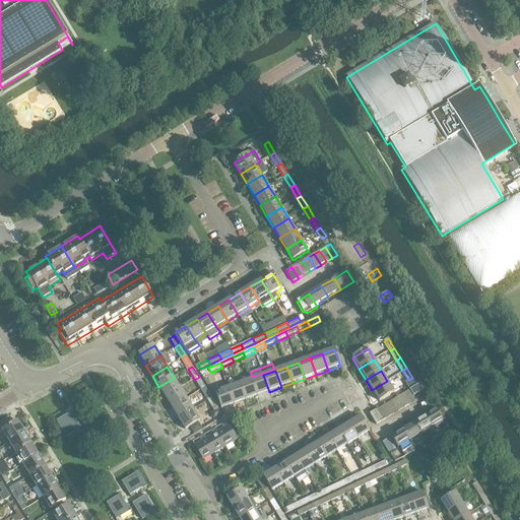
[(269,392),(263,375),(251,379),(257,396),(269,392)]
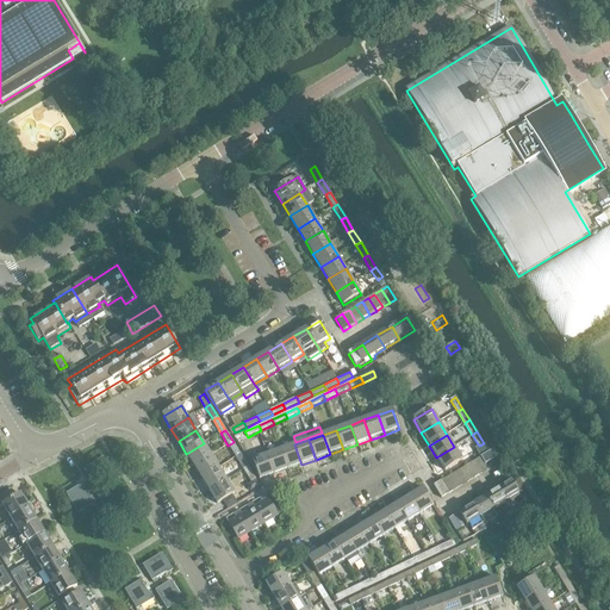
[(236,458),(241,455),(234,442),(228,446),(236,458)]
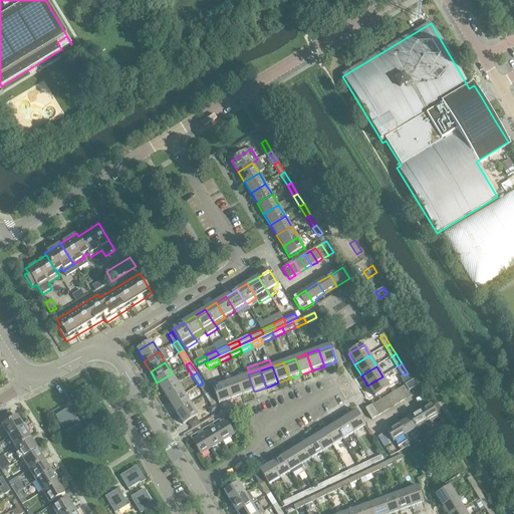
[(178,383),(172,373),(157,382),(163,393),(178,383)]
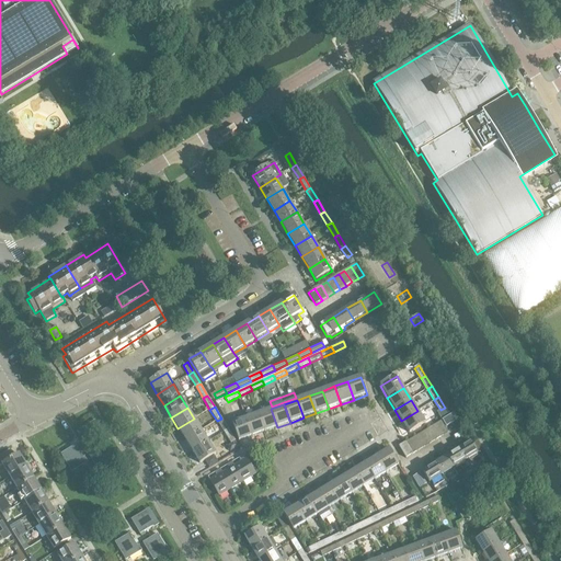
[(441,410),(437,412),(442,421),(449,415),(445,408),(443,409),(441,410)]
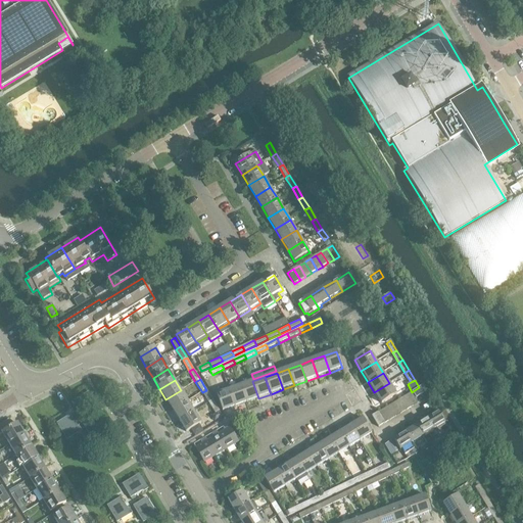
[(258,398),(252,381),(241,386),(247,402),(258,398)]
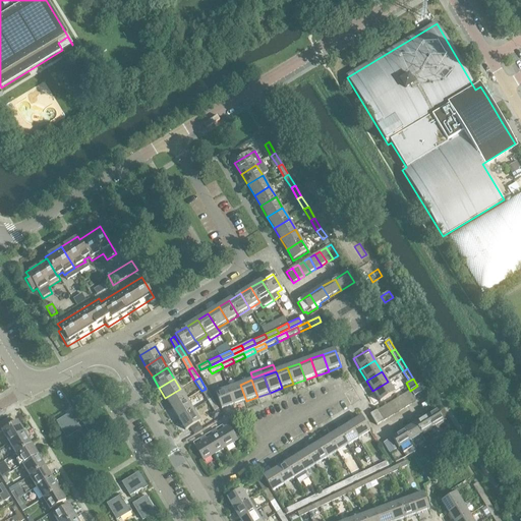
[(395,393),(388,382),(372,391),(380,402),(395,393)]
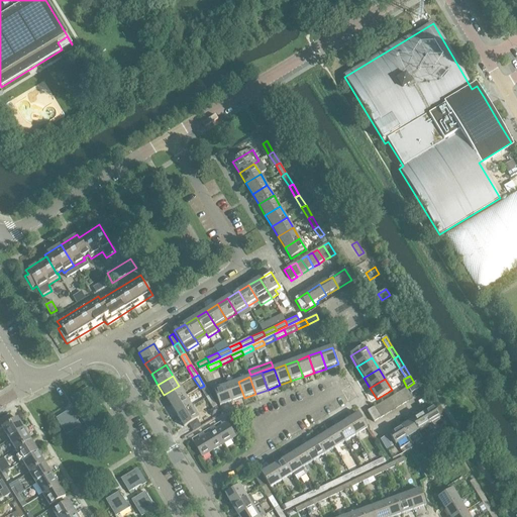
[(417,381),(407,388),(411,394),(421,388),(417,381)]
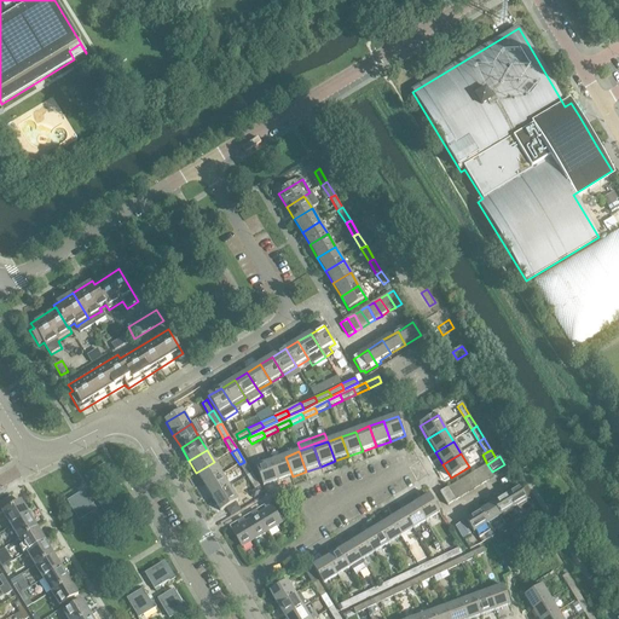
[(293,476),(285,457),(271,462),(278,481),(293,476)]
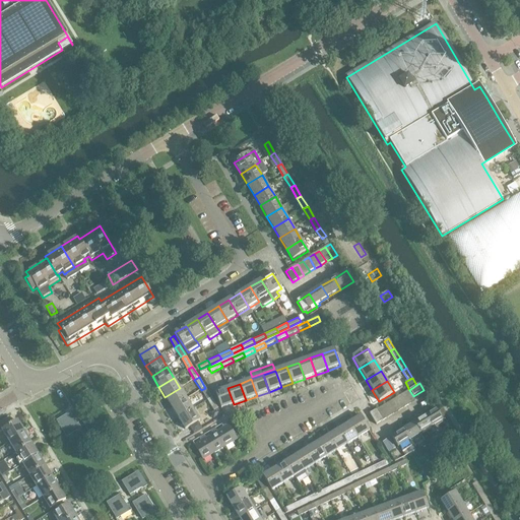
[(187,399),(180,388),(165,397),(172,408),(187,399)]
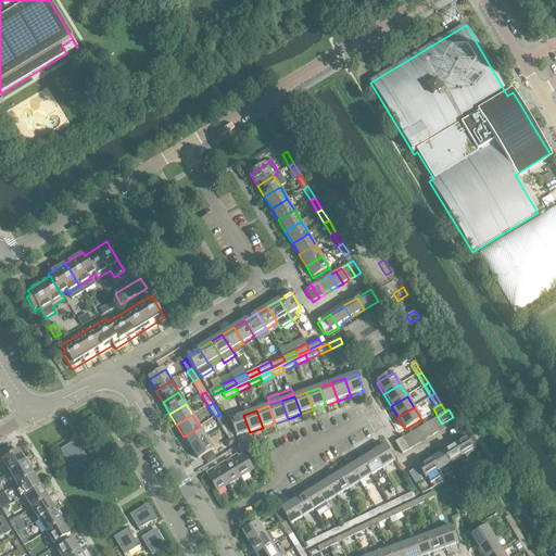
[(222,429),(227,426),(219,415),(215,417),(222,429)]
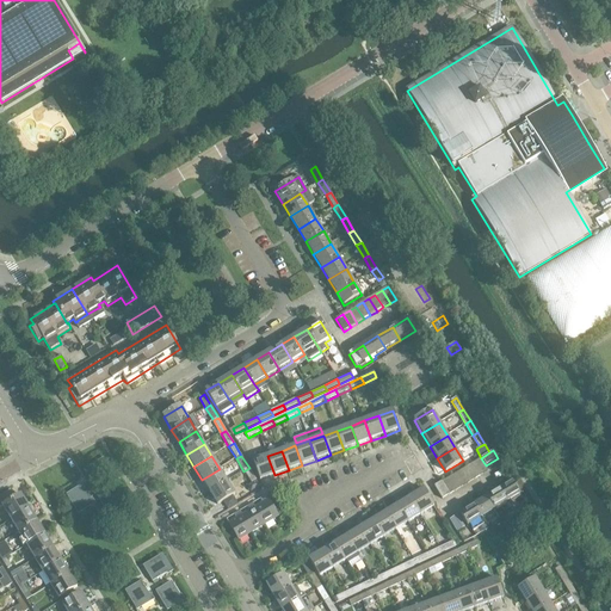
[(275,475),(267,456),(253,461),(260,480),(275,475)]
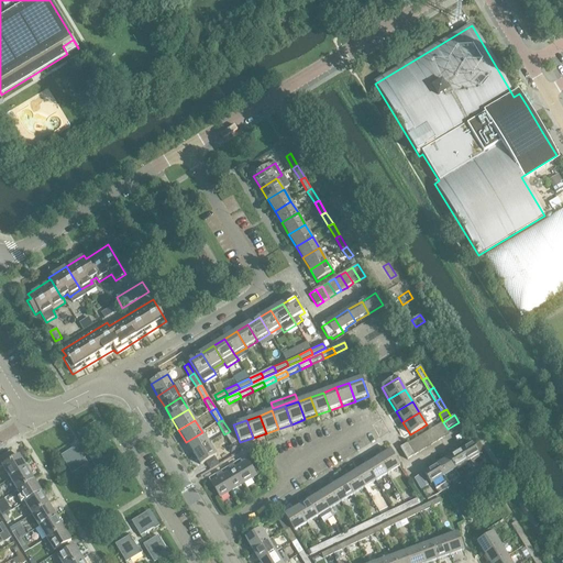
[(443,422),(437,427),(443,438),(450,434),(446,430),(448,429),(443,422)]
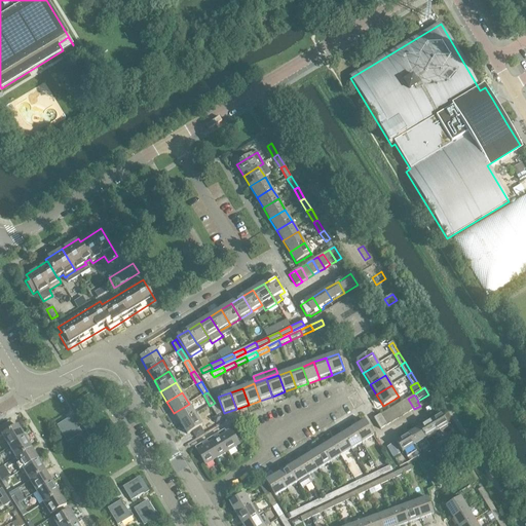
[(96,409),(87,396),(72,405),(80,418),(96,409)]
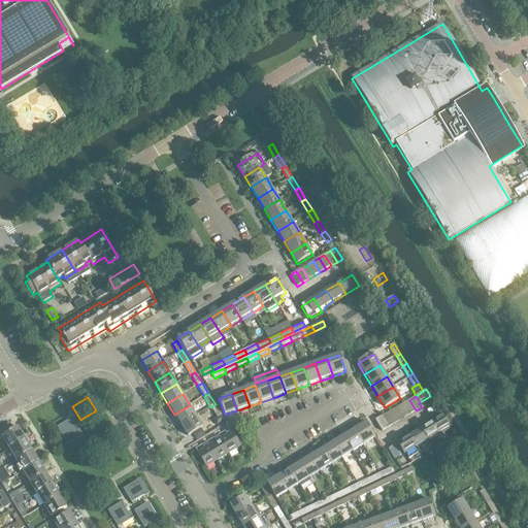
[(403,403),(410,415),(416,410),(409,400),(403,403)]
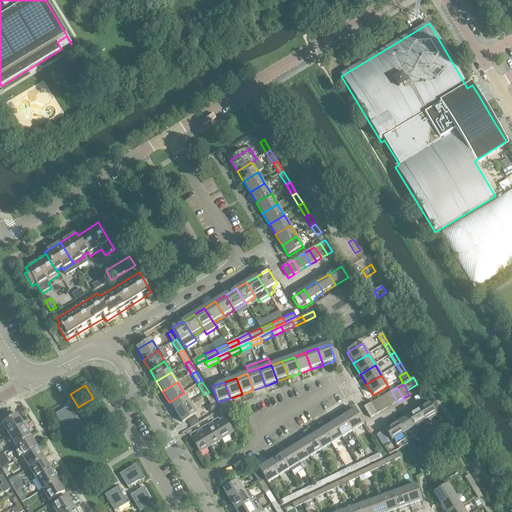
[(391,391),(386,394),(392,405),(398,402),(391,391)]
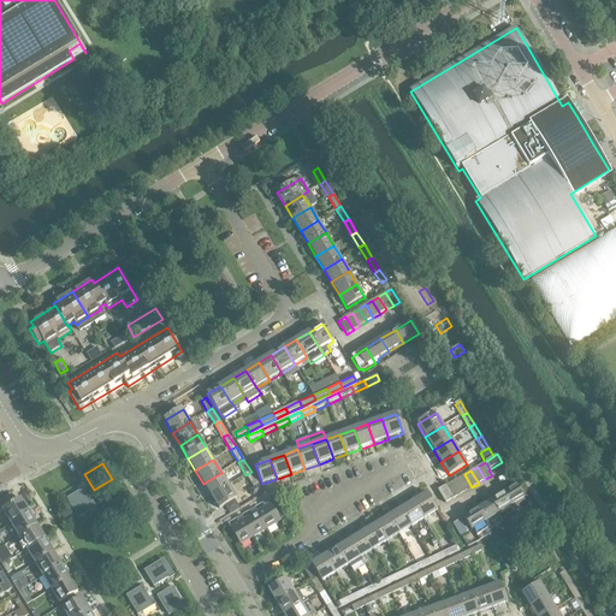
[(259,484),(252,472),(246,475),(254,487),(259,484)]
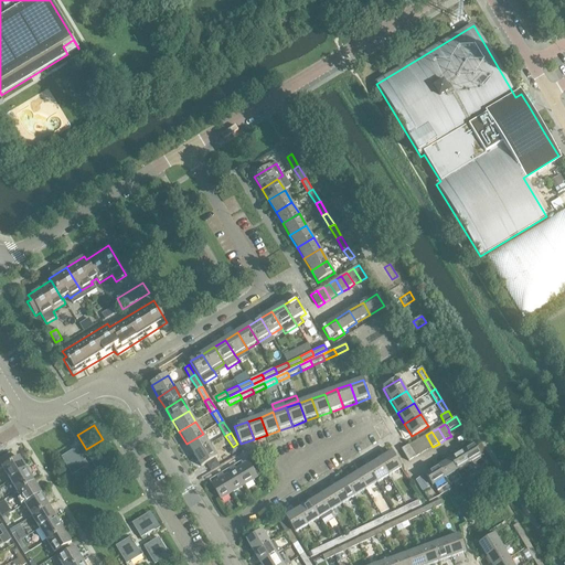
[(210,445),(203,434),(187,444),(193,456),(210,445)]
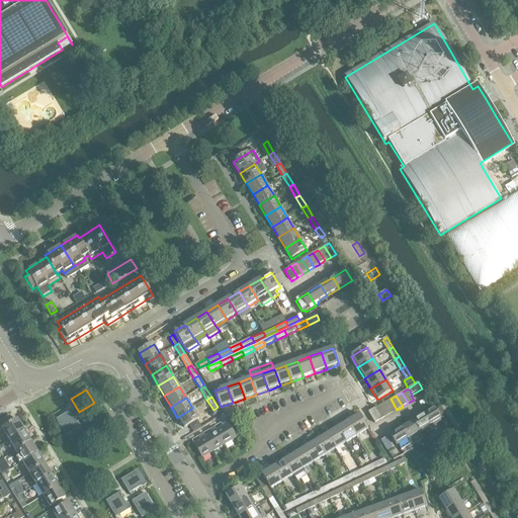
[(392,413),(397,410),(391,399),(384,403),(392,413)]
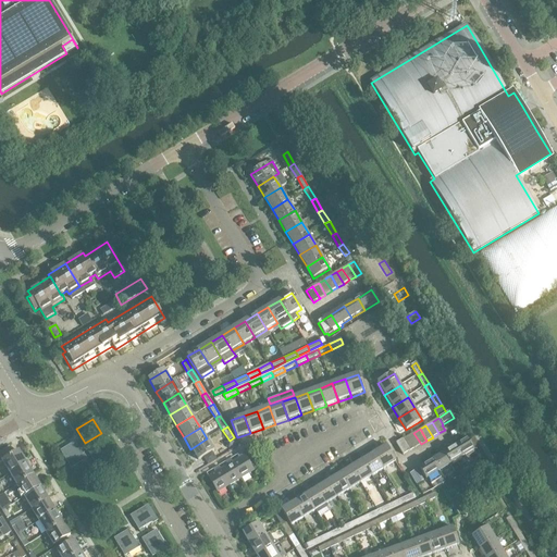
[(421,444),(413,433),(408,436),(415,448),(421,444)]
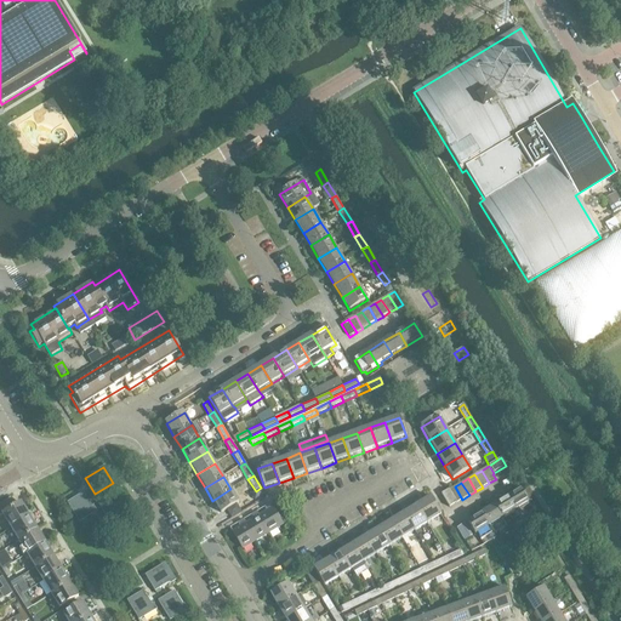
[(448,490),(456,503),(462,500),(455,486),(448,490)]
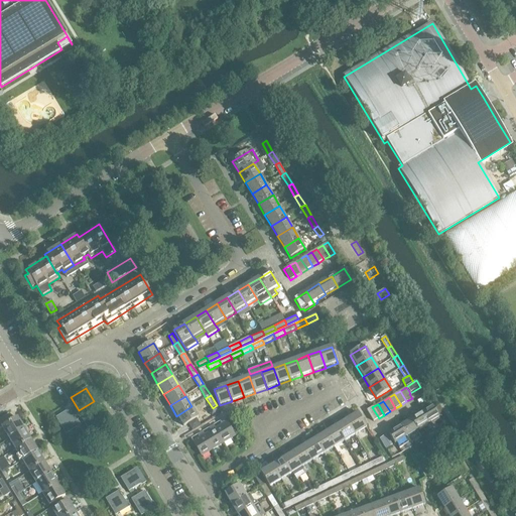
[(199,417),(191,406),(176,416),(183,426),(199,417)]
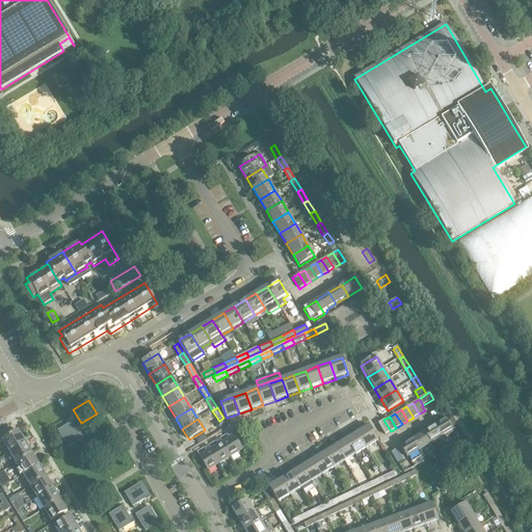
[(434,426),(442,437),(453,430),(446,419),(434,426)]
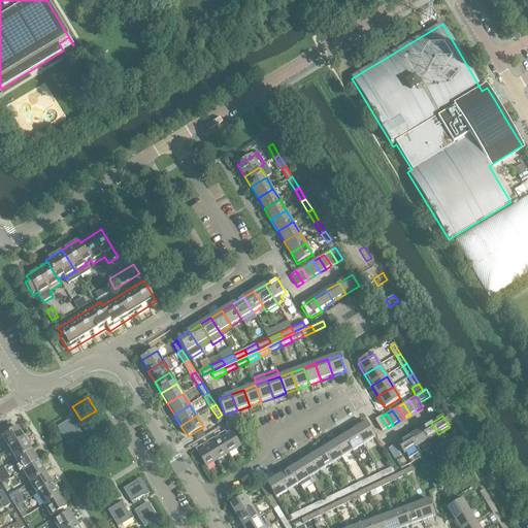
[(388,428),(381,417),(375,421),(382,431),(388,428)]
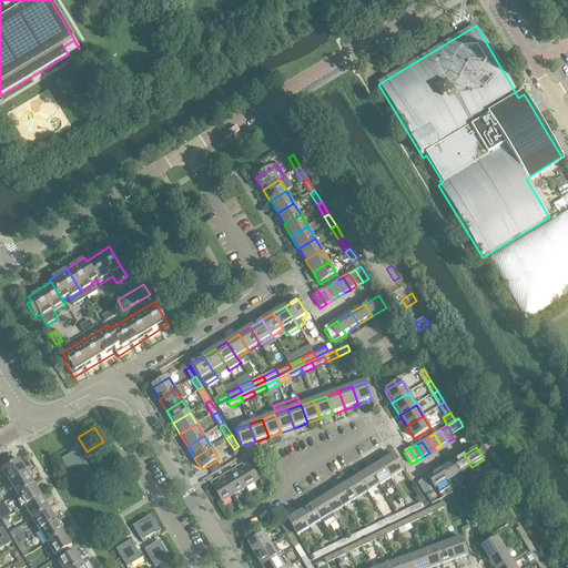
[(72,477),(87,468),(77,452),(61,460),(72,477)]
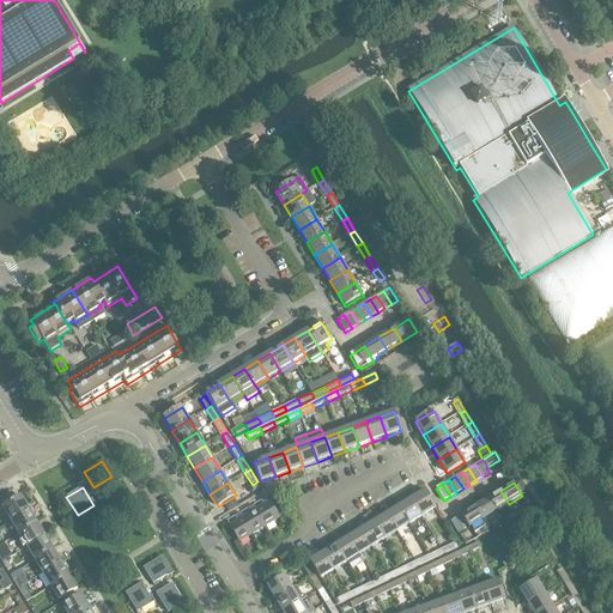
[(108,515),(123,505),(113,487),(97,497),(108,515)]
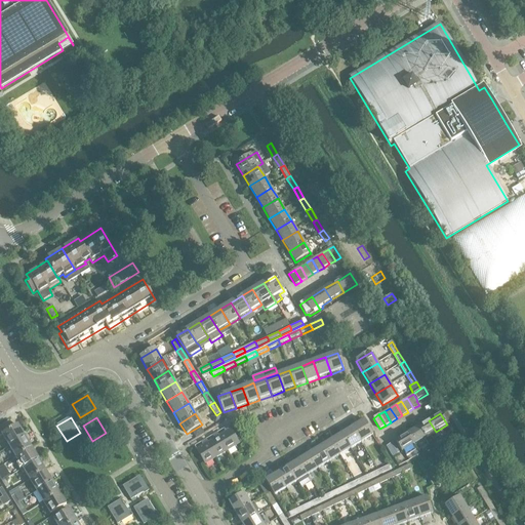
[(363,420),(352,428),(361,443),(372,436),(363,420)]
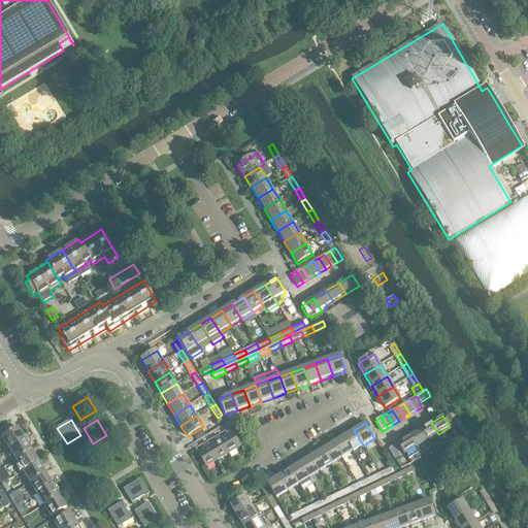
[(420,430),(427,441),(438,434),(431,423),(420,430)]
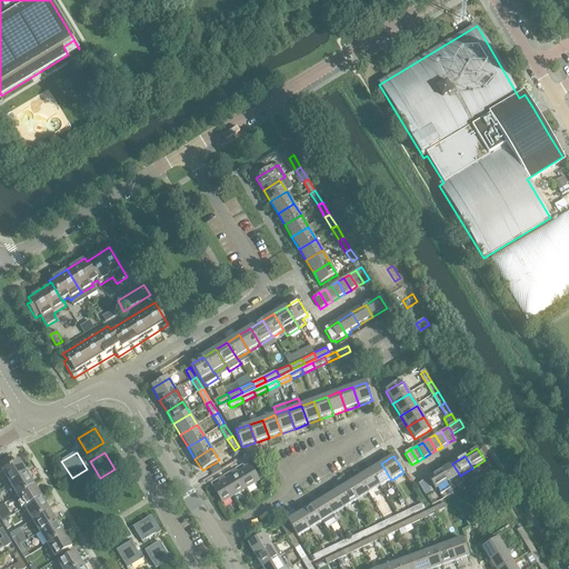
[(0,473),(2,472),(15,465),(9,457),(0,462),(0,473)]
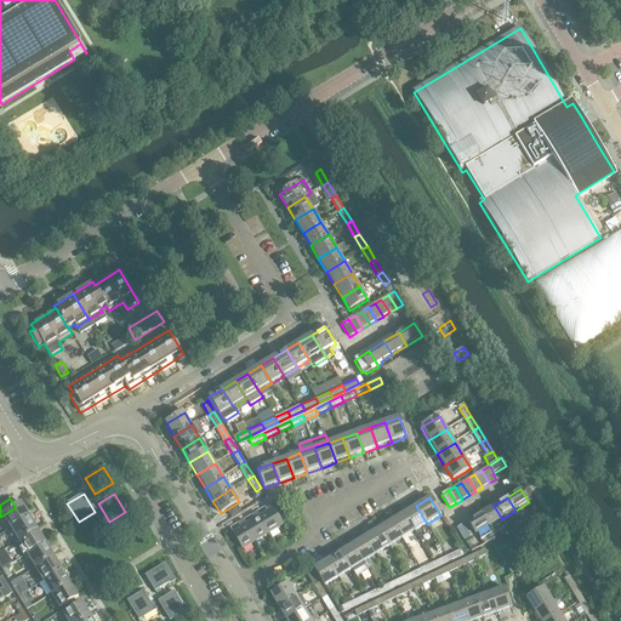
[(21,503),(16,507),(3,516),(11,529),(29,518),(21,503)]
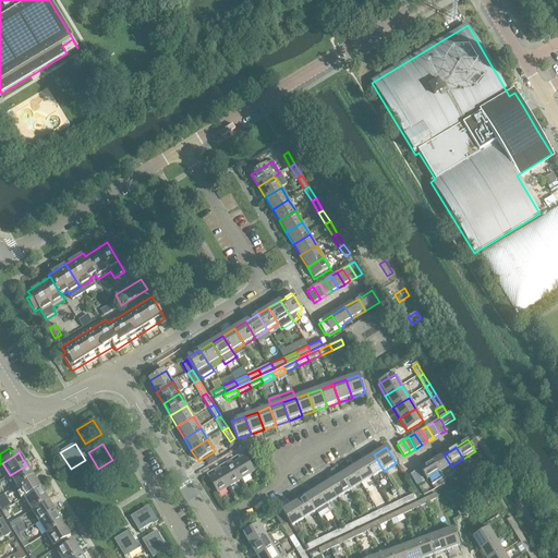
[(254,472),(245,457),(245,458),(242,453),(238,457),(240,460),(233,464),(242,480),(254,472)]
